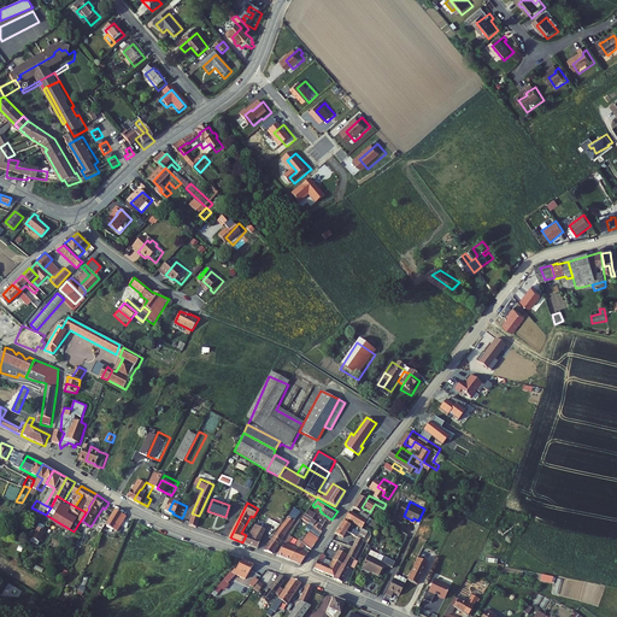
[(115,513),(105,530),(116,538),(133,516),(113,505),(110,511),(115,513)]
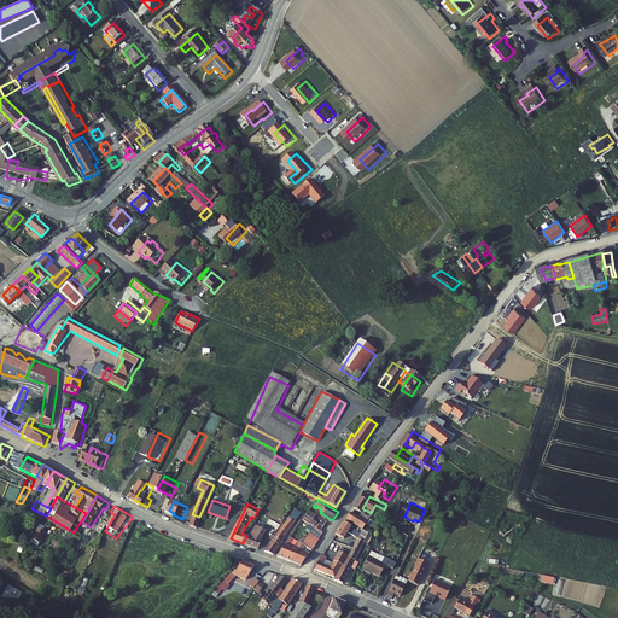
[(6,509),(0,522),(0,529),(5,531),(13,512),(6,509)]
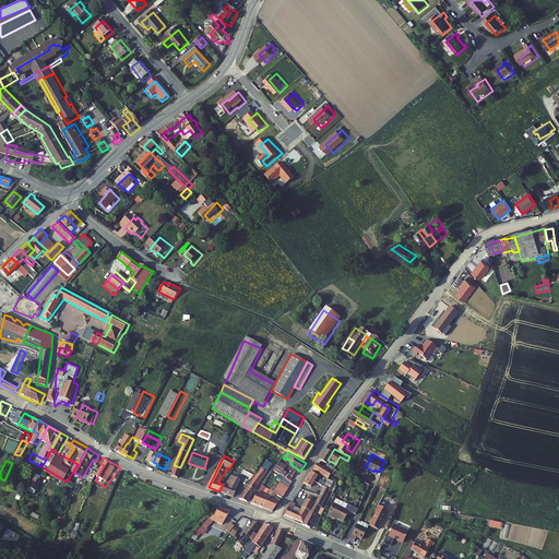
[(274,470),(283,475),(286,471),(292,474),(293,475),(296,471),(281,461),(274,470)]
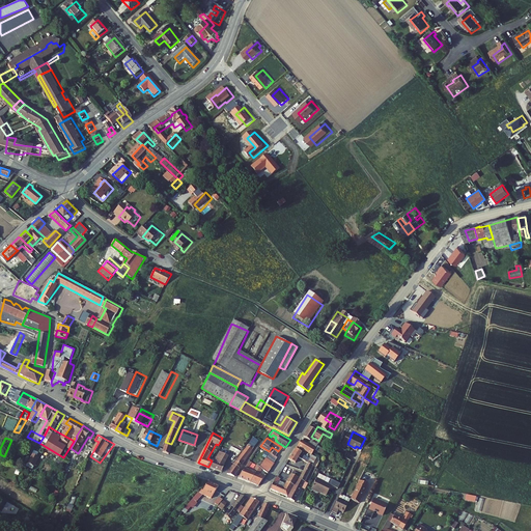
[(309,439),(305,445),(320,454),(324,448),(317,445),(309,439)]
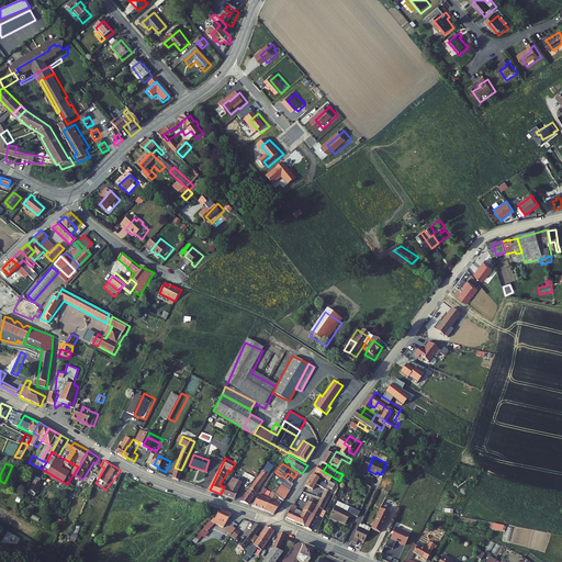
[(175,468),(171,478),(178,480),(181,470),(175,468)]
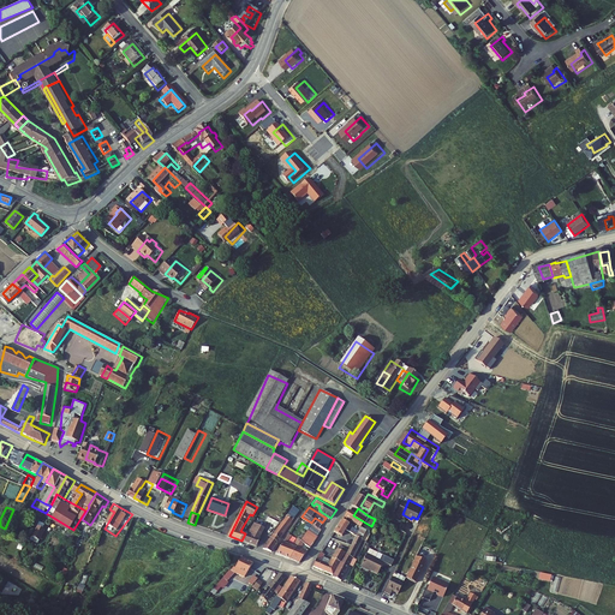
[(285,515),(270,537),(279,543),(280,539),(278,537),(291,519),(285,515)]
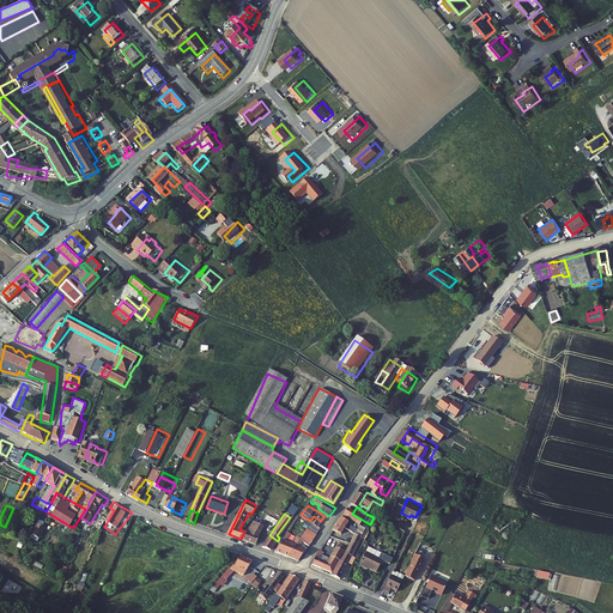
[(358,521),(350,517),(341,529),(350,534),(358,521)]
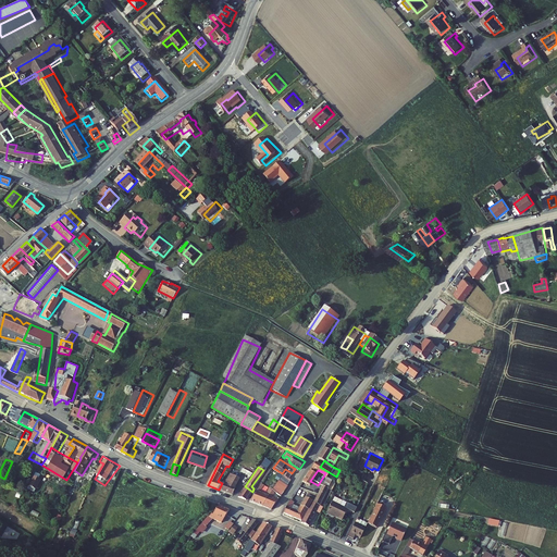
[(226,485),(222,483),(219,490),(233,495),(237,489),(236,487),(242,477),(233,473),(226,485)]
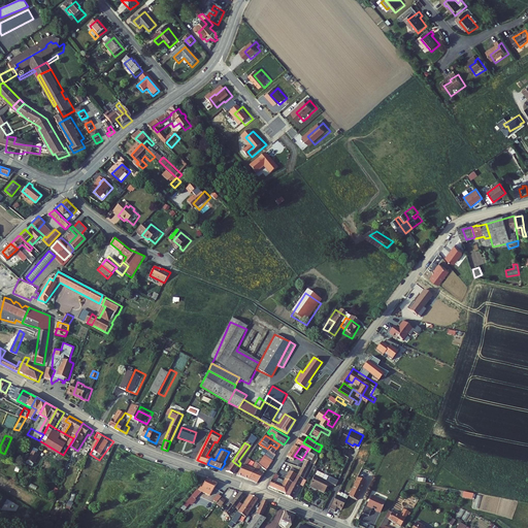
[(269,450),(264,457),(271,462),(273,459),(269,456),(272,452),(269,450)]
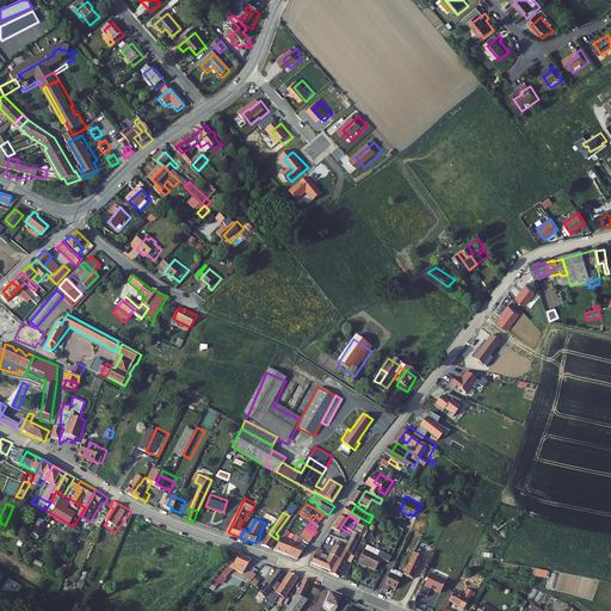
[(31,534),(41,537),(45,525),(36,522),(31,534)]
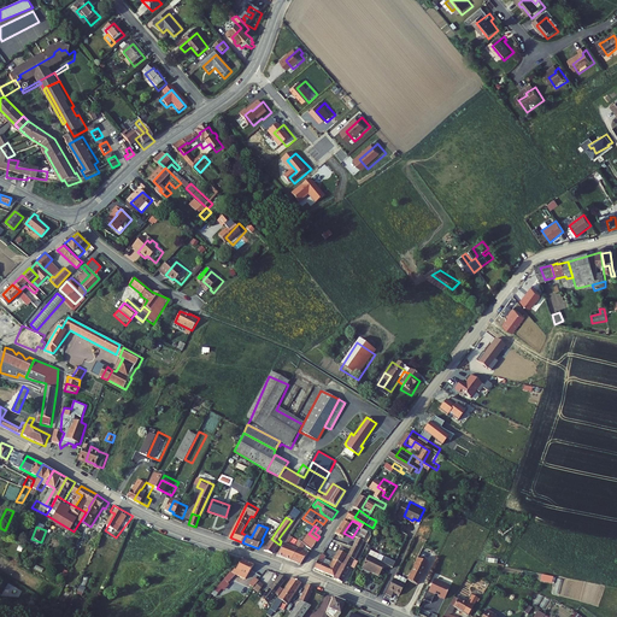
[(309,534),(303,542),(311,548),(317,540),(309,534)]
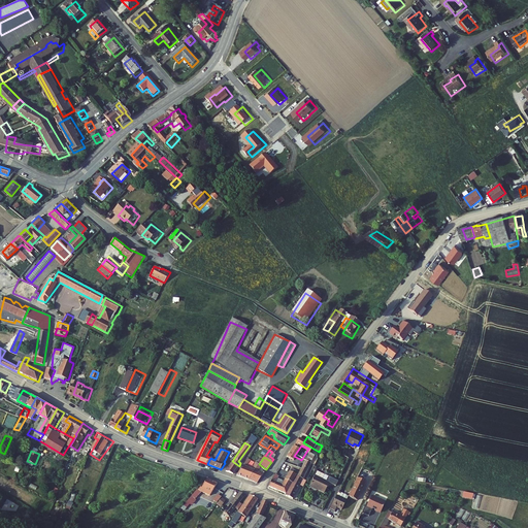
[(249,458),(237,474),(249,479),(259,464),(256,462),(252,467),(248,464),(252,459),(249,458)]
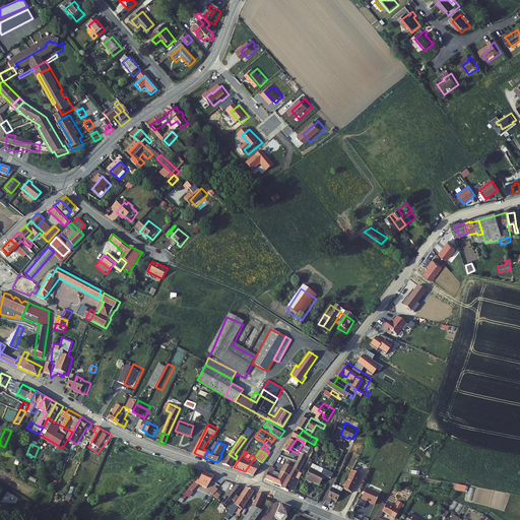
[(302,464),(301,467),(307,470),(315,455),(311,453),(312,452),(310,451),(302,464)]
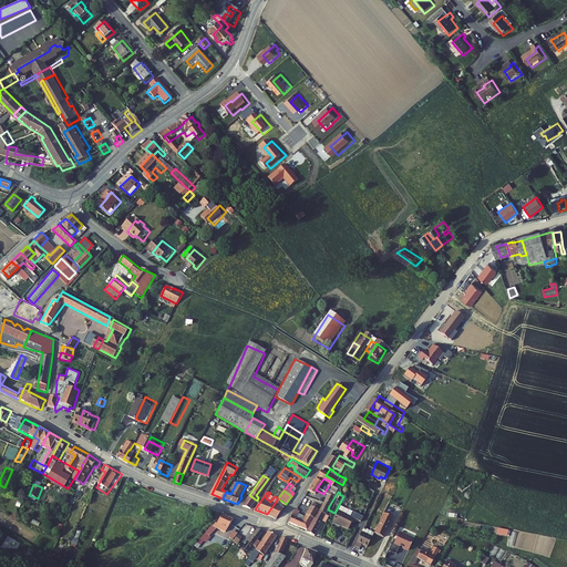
[(249,495),(243,505),(251,507),(257,501),(249,495)]
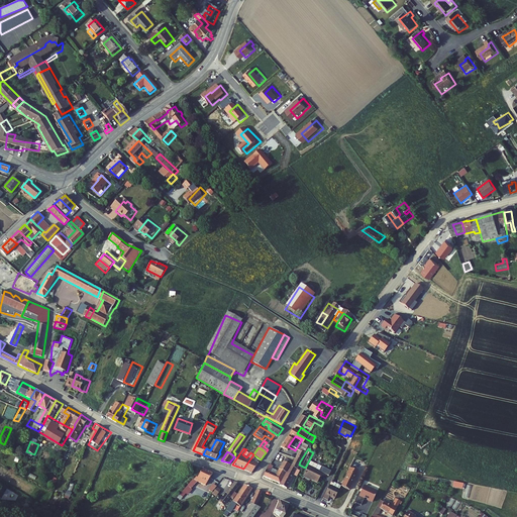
[(252,472),(261,459),(253,454),(243,469),(252,472)]
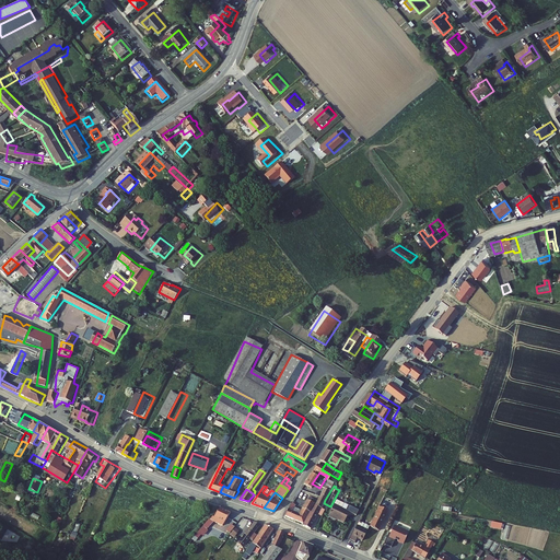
[(308,512),(305,511),(302,518),(312,522),(314,515),(316,516),(324,503),(325,500),(317,497),(308,512)]
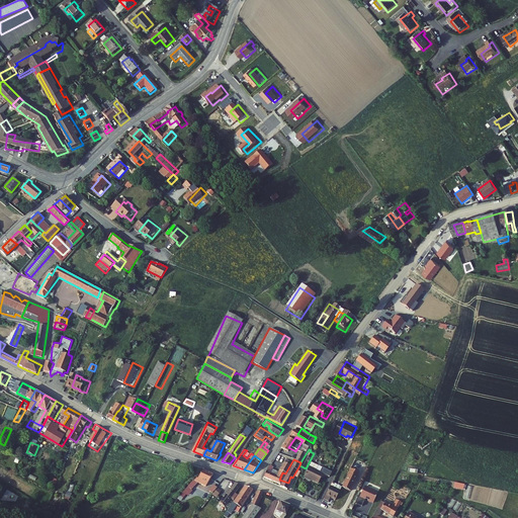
[(277,464),(270,476),(279,480),(282,472),(277,470),(280,466),(277,464)]
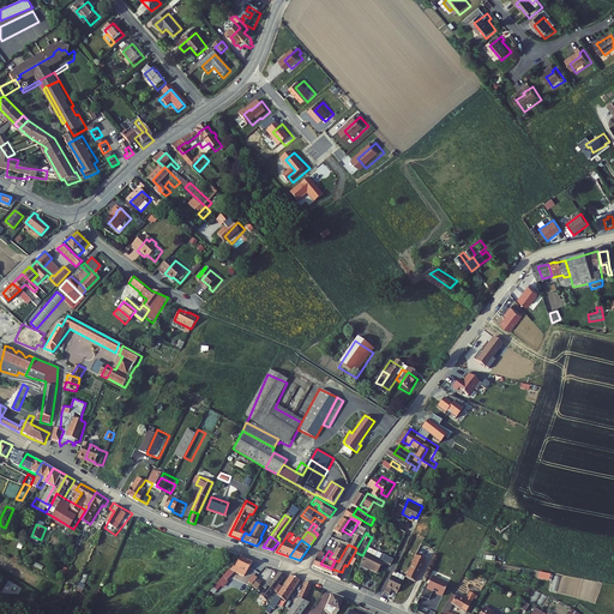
[(349,578),(362,555),(355,552),(347,566),(341,576),(349,578)]
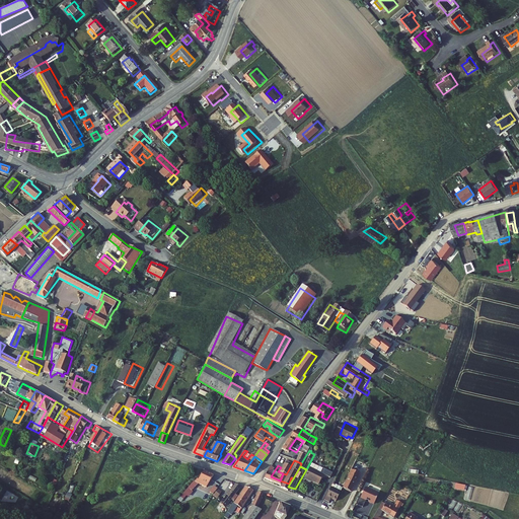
[(331,474),(320,467),(314,477),(318,480),(319,479),(326,484),(331,474)]
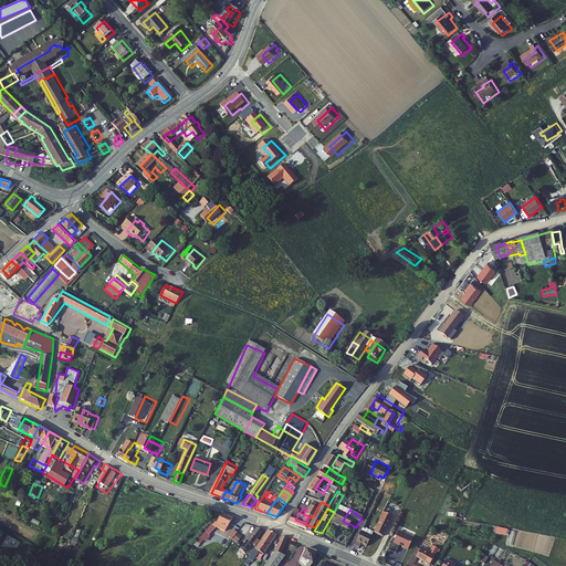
[(383,512),(373,532),(383,536),(391,516),(383,512)]
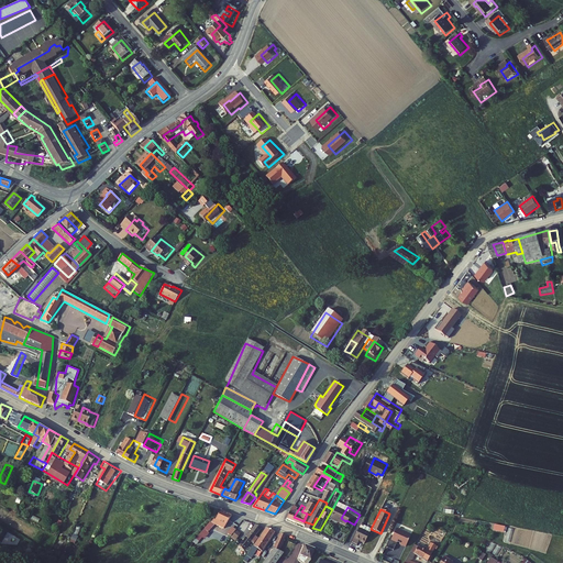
[(232,516),(222,511),(216,519),(214,519),(206,530),(209,532),(214,525),(223,528),(232,516)]
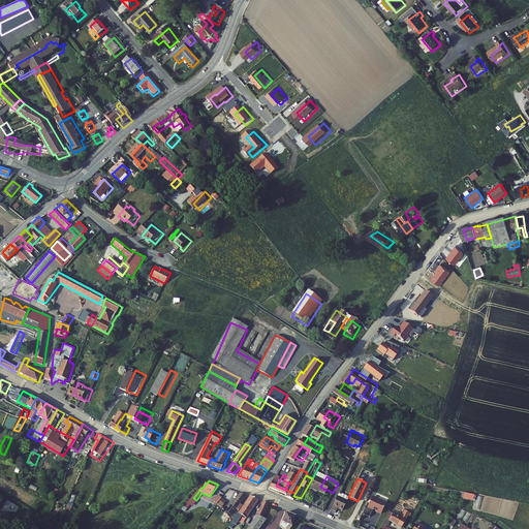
[(465,492),(463,498),(473,500),(474,495),(465,492)]
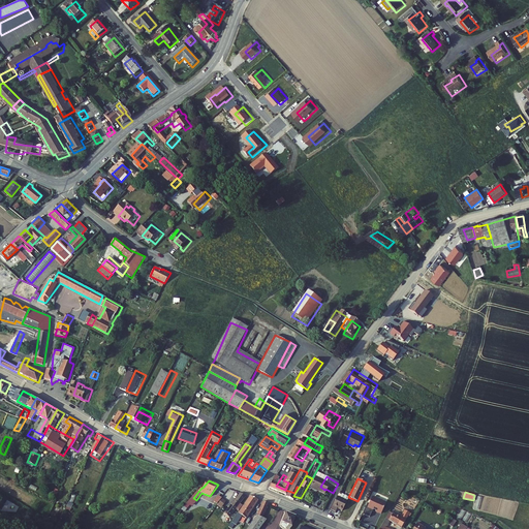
[(249,497),(244,493),(229,514),(235,517),(239,510),(241,511),(245,505),(244,504),(249,497)]
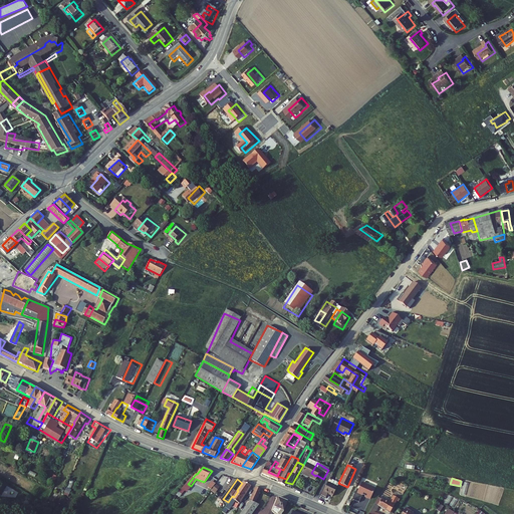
[(327,482),(320,496),(325,498),(327,495),(332,497),(338,483),(331,479),(329,484),(327,482)]
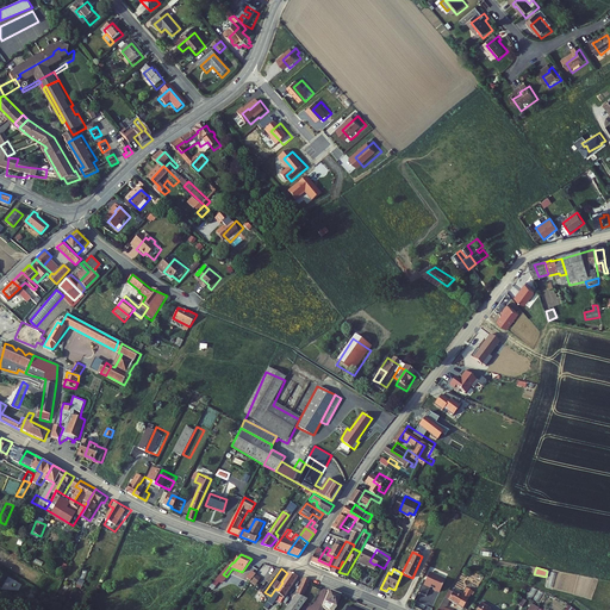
[(246,578),(255,586),(261,578),(251,570),(246,578)]
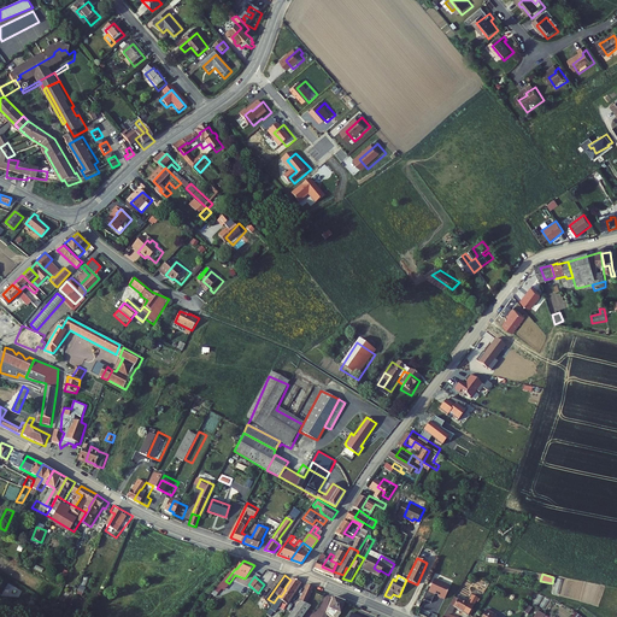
[(450,586),(434,579),(430,587),(429,586),(423,598),(432,601),(435,593),(445,598),(450,586)]
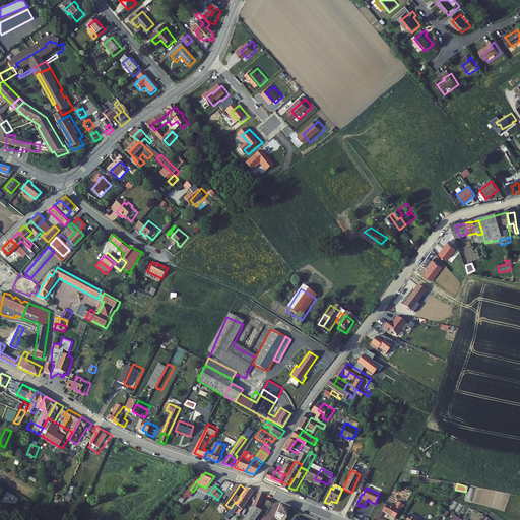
[(256,493),(248,490),(239,502),(246,506),(256,493)]
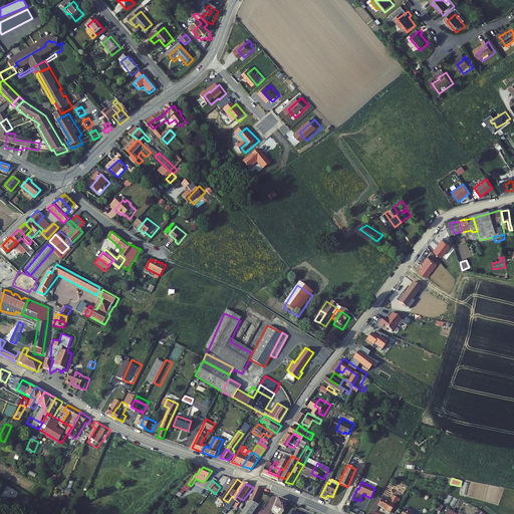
[(261,490),(254,488),(247,507),(255,510),(260,505),(256,503),(261,490)]
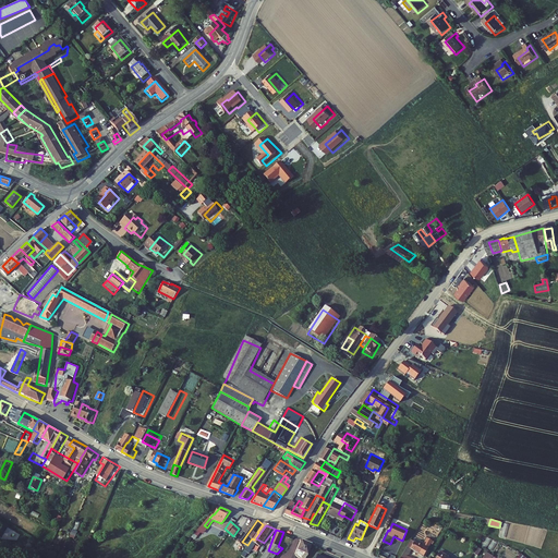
[(317,542),(306,537),(301,552),(310,557),(313,553),(312,552),(317,542)]
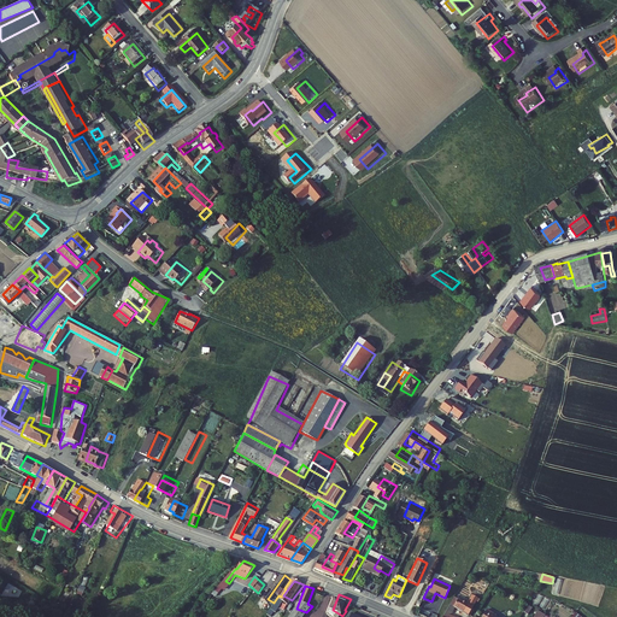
[(454,598),(444,616),(457,616),(451,615),(451,613),(453,612),(456,606),(469,613),(479,597),(474,594),(466,605),(454,598)]
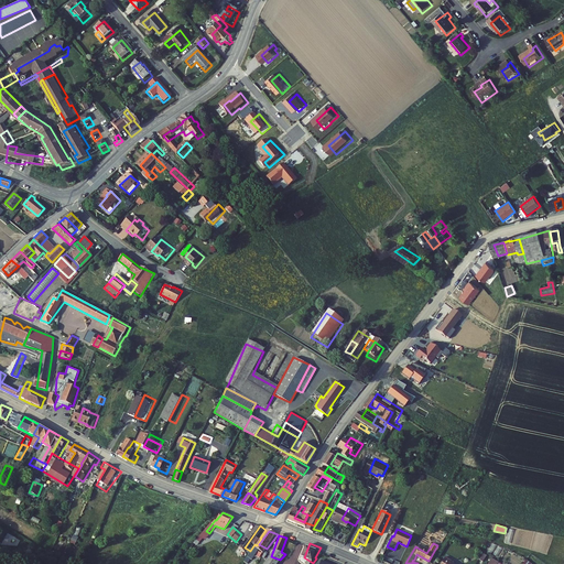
[(262,556),(267,549),(259,544),(247,560),(252,563),(255,563),(257,562),(251,559),(255,554),(258,557),(260,554),(262,556)]
